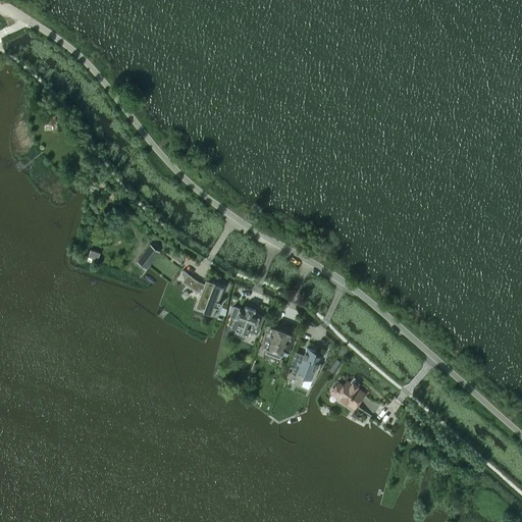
[(112,256),(114,251),(99,245),(101,240),(96,238),(92,248),(112,256)]
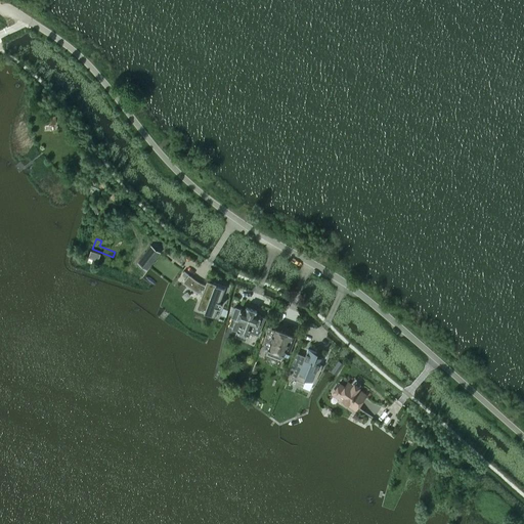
[(150,245),(137,262),(146,270),(160,253),(150,245)]
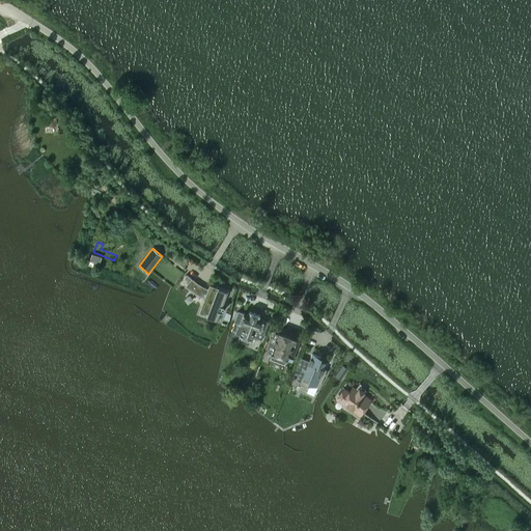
[(89,261),(99,264),(102,257),(91,254),(89,261)]
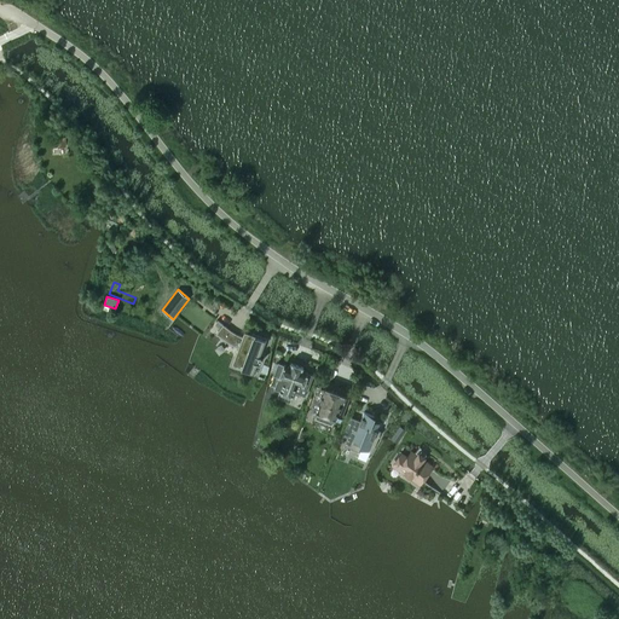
[(254,371),(258,363),(260,363),(261,362),(261,358),(260,357),(265,342),(244,334),(243,337),(238,335),(232,331),(227,328),(223,324),(218,331),(224,335),(221,339),(227,342),(233,346),(239,348),(233,364),(254,371)]
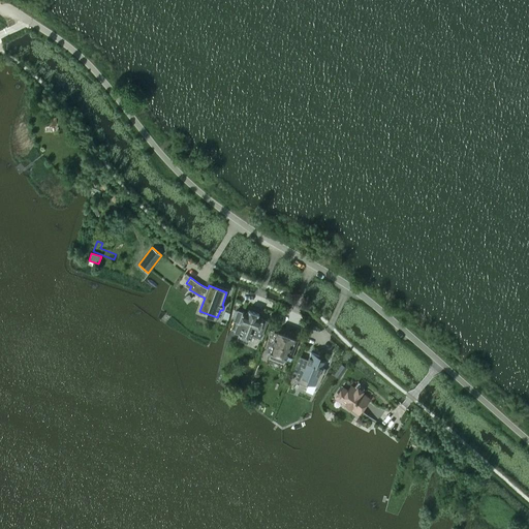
[(247,313),(237,309),(234,319),(238,321),(234,332),(239,334),(237,339),(247,343),(250,335),(260,339),(267,322),(268,320),(257,317),(258,313),(248,309),(247,313)]
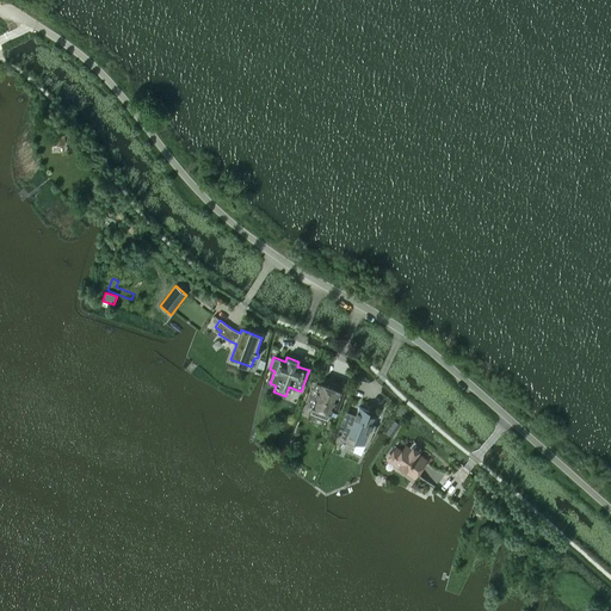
[(306,403),(312,406),(309,412),(328,419),(331,413),(335,414),(344,393),(338,390),(338,389),(321,382),(315,396),(309,394),(306,403)]
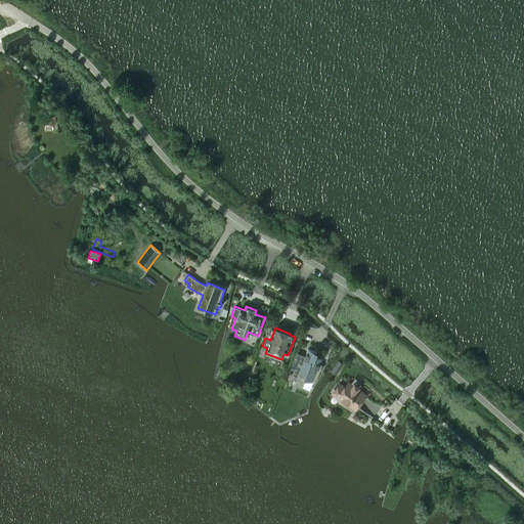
[(295,352),(289,367),(294,369),(291,377),(301,381),(304,382),(306,377),(311,379),(312,376),(316,377),(319,368),(320,369),(321,366),(320,366),(323,358),(314,354),(316,349),(308,346),(304,357),(301,356),(301,354),(295,352)]
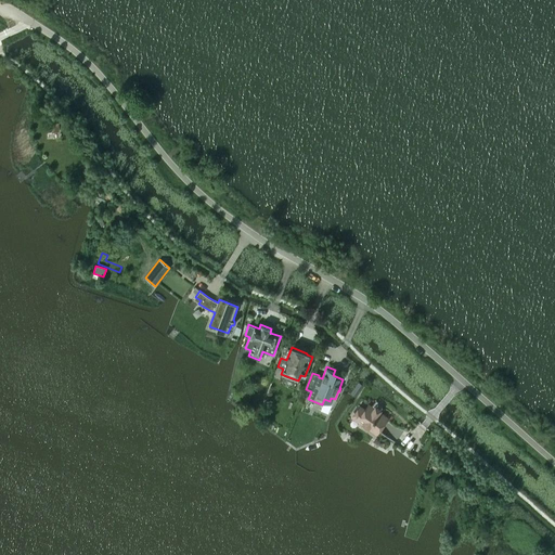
[(373,409),(368,404),(364,410),(360,407),(355,414),(364,422),(362,424),(368,427),(370,425),(377,430),(386,417),(378,412),(381,410),(375,405),(373,409)]
